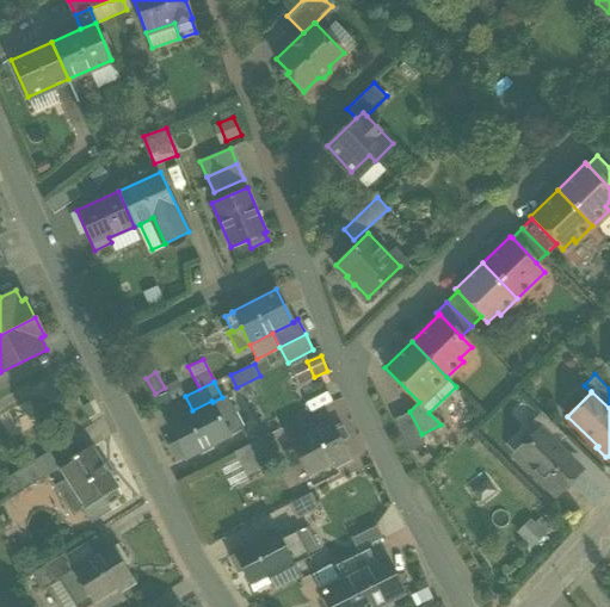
[(222,397),(213,402),(229,434),(244,427),(227,395),(222,397)]
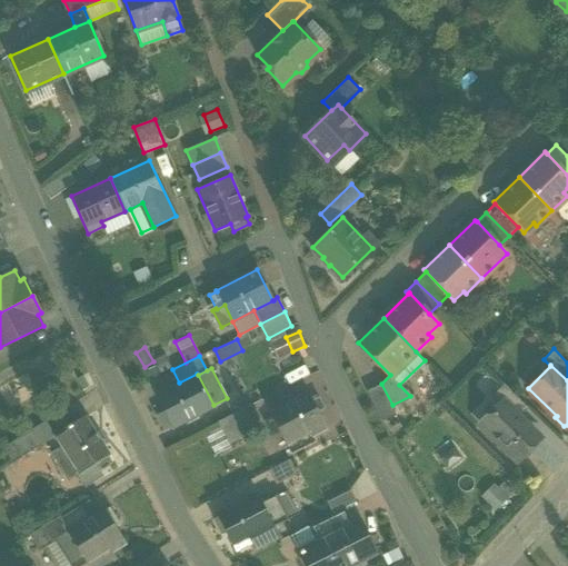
[(179,383),(157,394),(166,409),(158,414),(165,427),(168,426),(169,428),(213,405),(198,375),(197,374),(179,383)]
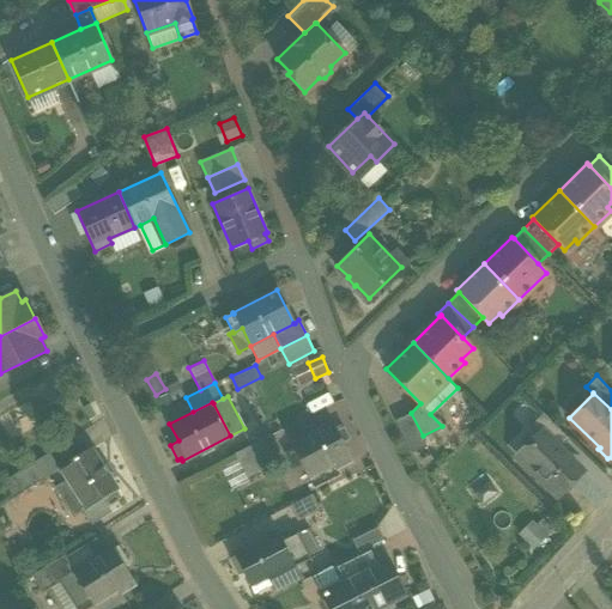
[(569,437),(543,412),(532,422),(539,431),(540,430),(558,448),(569,437)]
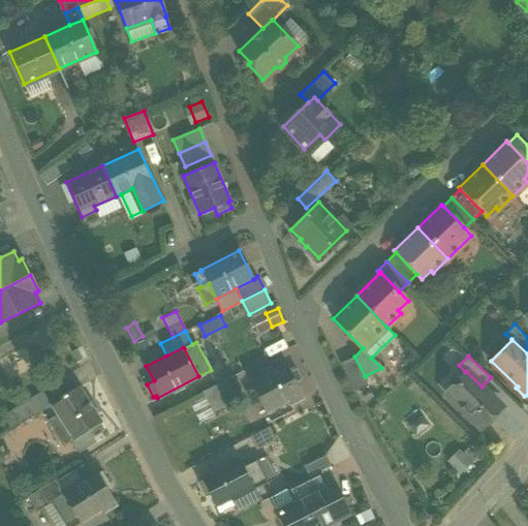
[(365,376),(354,357),(341,363),(354,391),(368,384),(365,376)]
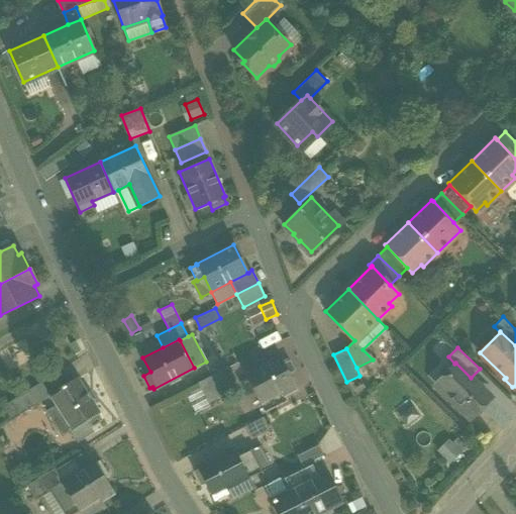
[(280,354),(243,374),(259,403),(281,391),(283,396),(296,389),(280,354)]
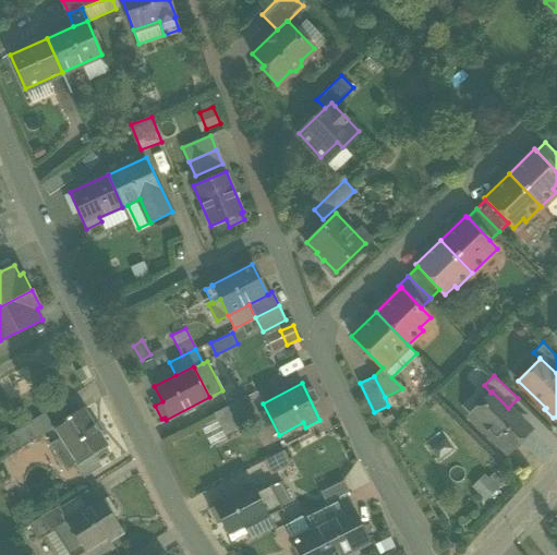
[(508,408),(492,391),(491,393),(470,413),(497,441),(496,443),(504,450),(510,450),(520,441),(518,439),(529,429),(508,408)]
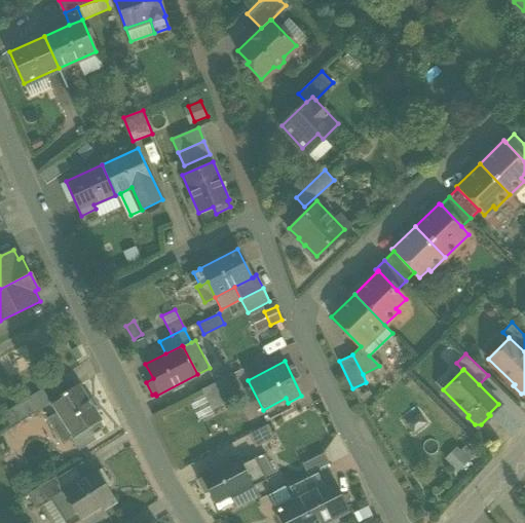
[(225,376),(201,387),(212,408),(235,397),(225,376)]
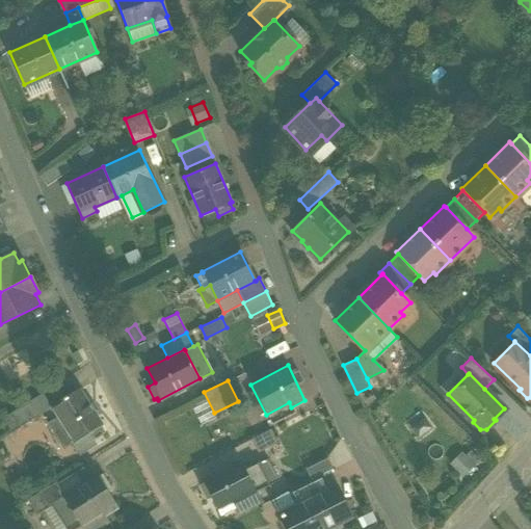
[(52,404),(52,405),(58,416),(70,434),(75,442),(89,432),(93,438),(94,438),(105,430),(101,424),(102,423),(80,388),(52,404)]
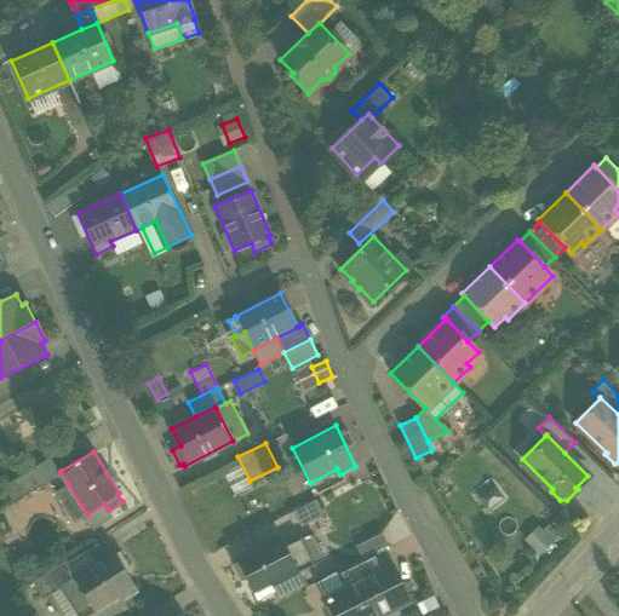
[(51,456),(4,485),(9,494),(18,487),(18,488),(24,495),(61,472),(61,471),(51,456)]
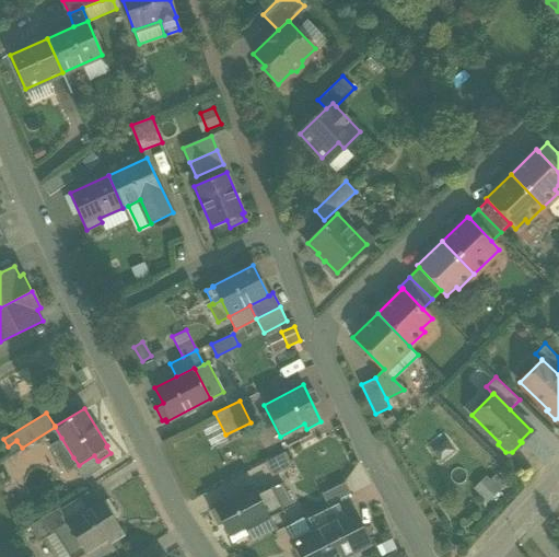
[(225,434),(214,413),(204,418),(214,440),(225,434)]
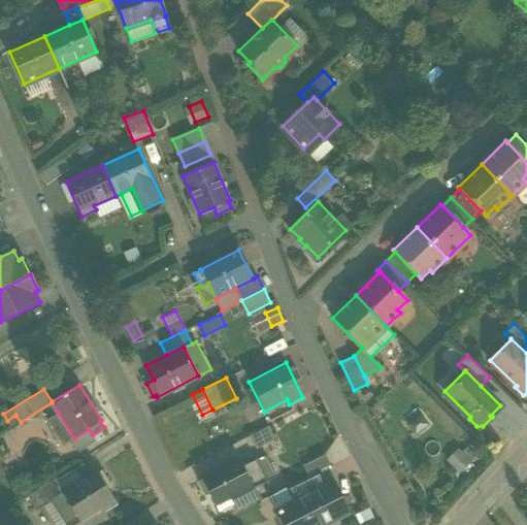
[(59,437),(69,431),(58,413),(47,419),(59,437)]
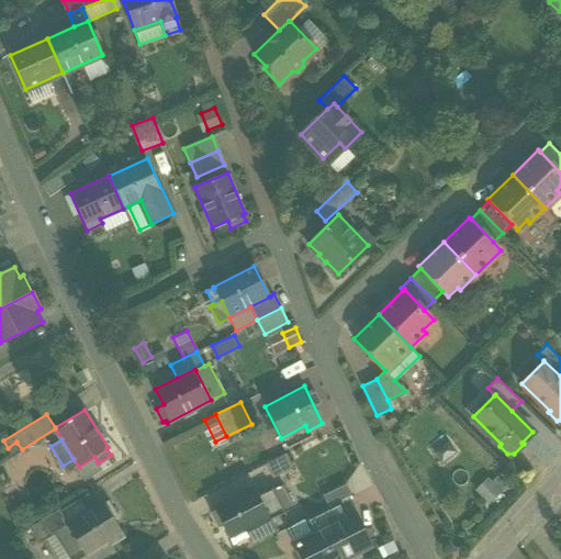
[(12,455),(22,449),(17,443),(8,448),(12,455)]
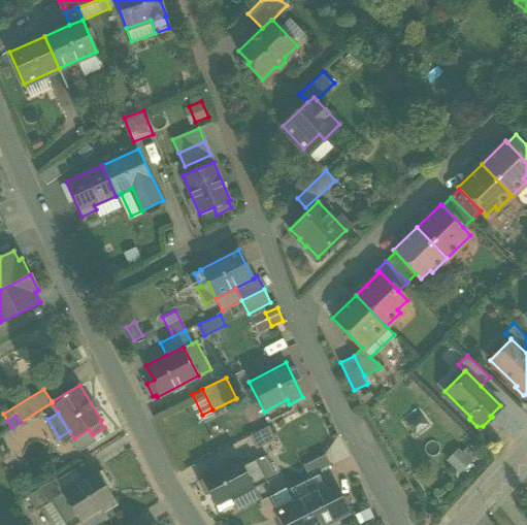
[(253,433),(259,446),(277,436),(271,424),(253,433)]
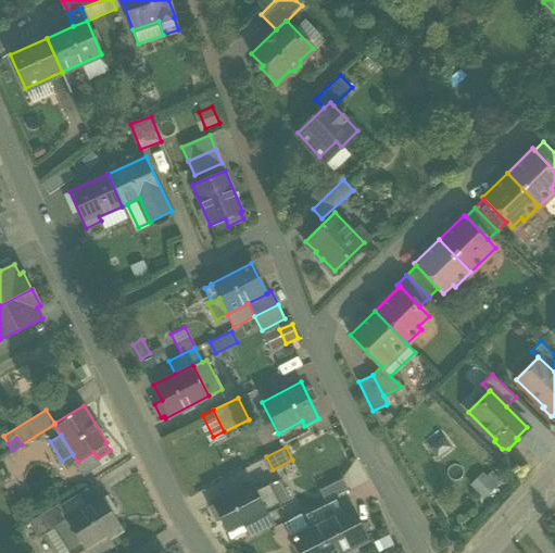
[(93,452),(78,462),(85,472),(100,462),(98,457),(97,457),(93,452)]
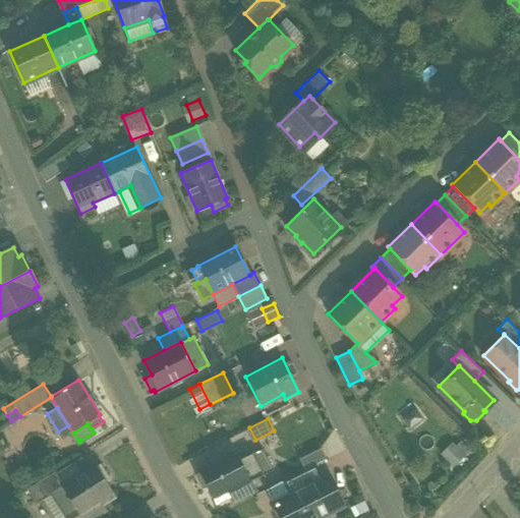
[(458,466),(473,449),(460,437),(445,453),(458,466)]
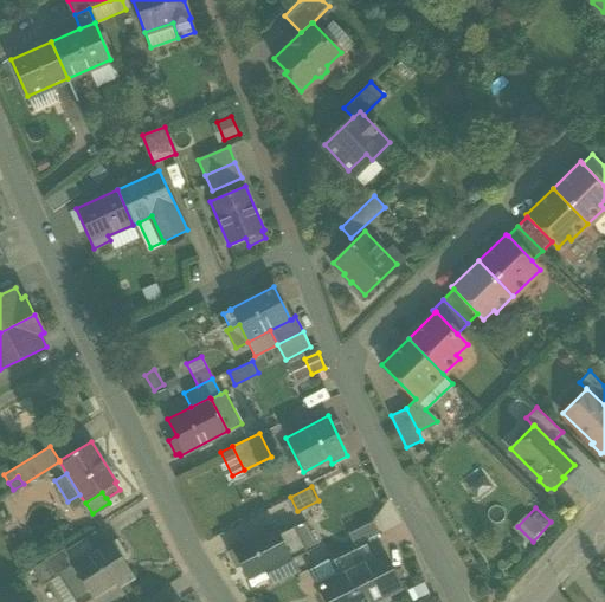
[(374,519),(349,532),(355,544),(367,538),(380,532),(374,519)]
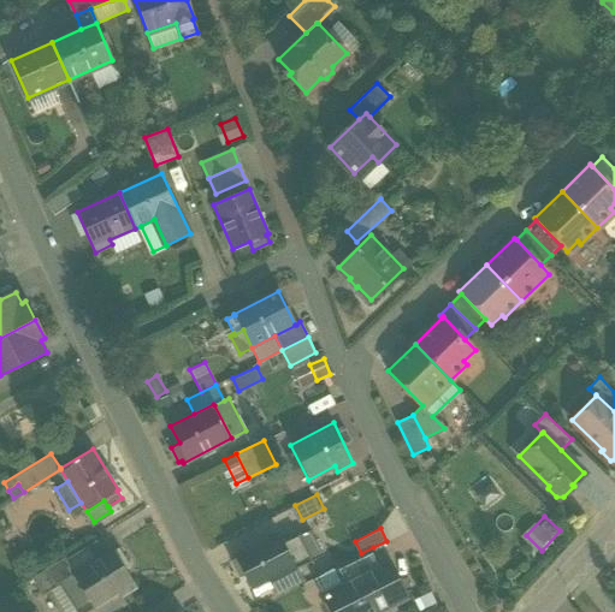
[(312,529),(284,542),(296,568),(324,554),(312,529)]
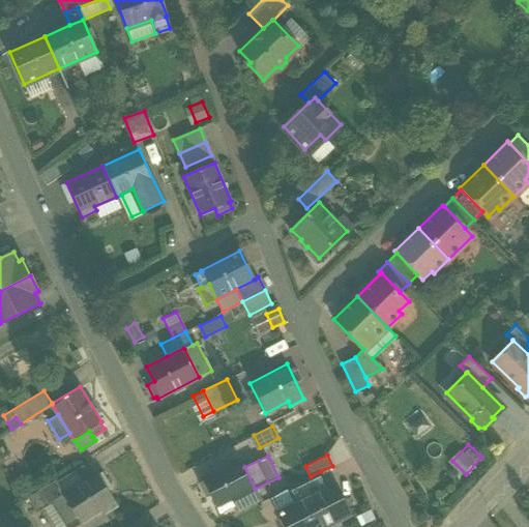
[(240,459),(204,476),(222,510),(233,505),(236,510),(260,498),(255,489),(244,467),(240,459)]
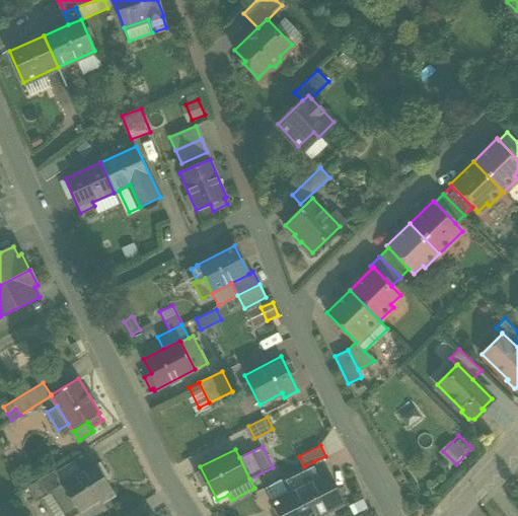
[(77,459),(57,472),(64,484),(84,470),(77,459)]
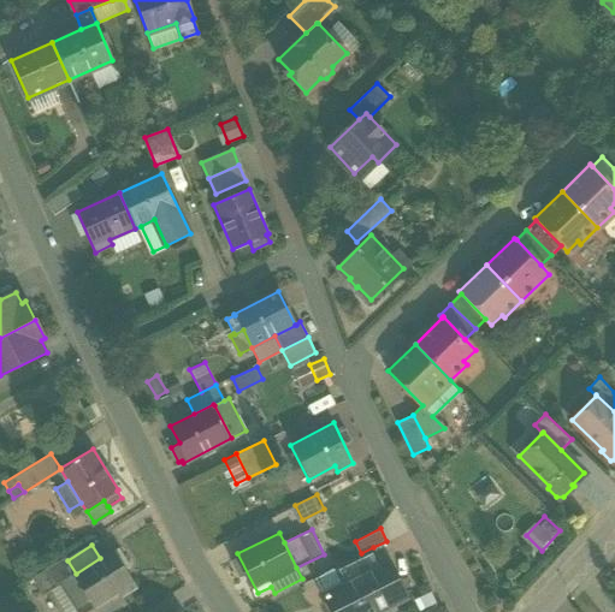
[(361,553),(335,566),(344,584),(382,565),(373,547),(361,553)]
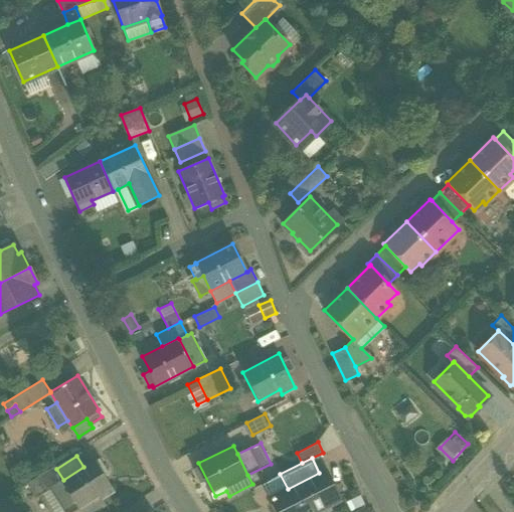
[(63,480),(50,488),(50,489),(64,511),(72,511),(78,508),(80,511),(92,511),(106,503),(103,498),(115,491),(95,460),(83,467),(63,480)]
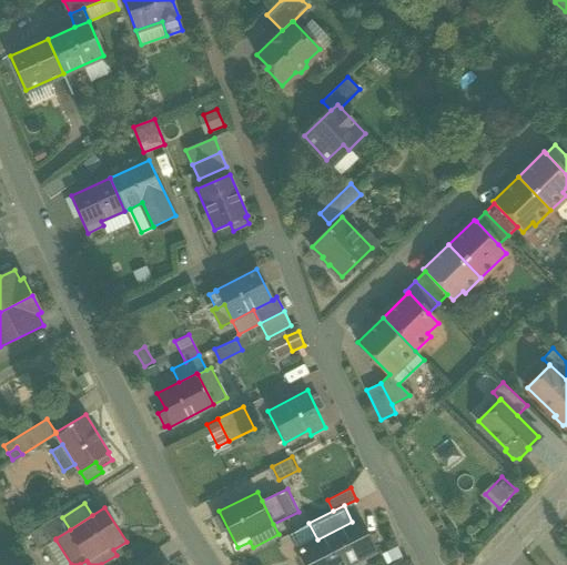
[(60,514),(30,533),(41,550),(56,540),(56,538),(70,530),(62,517),(60,514)]
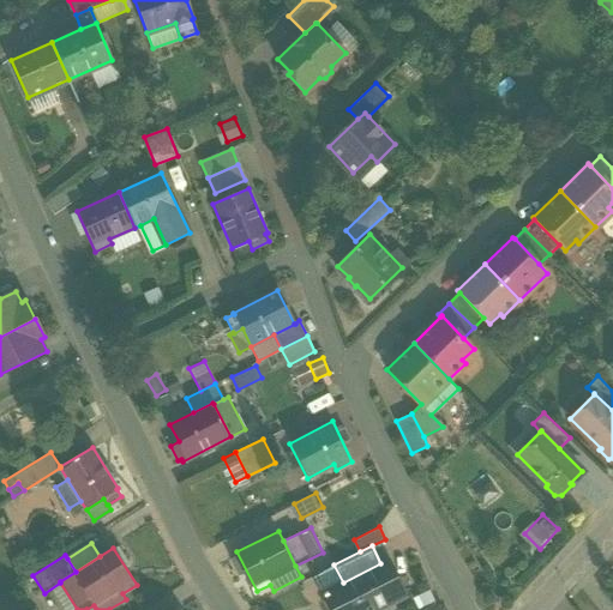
[(343,583),(334,565),(316,574),(324,592),(323,592),(331,609),(372,609),(406,593),(389,560),(380,563),(343,583)]
